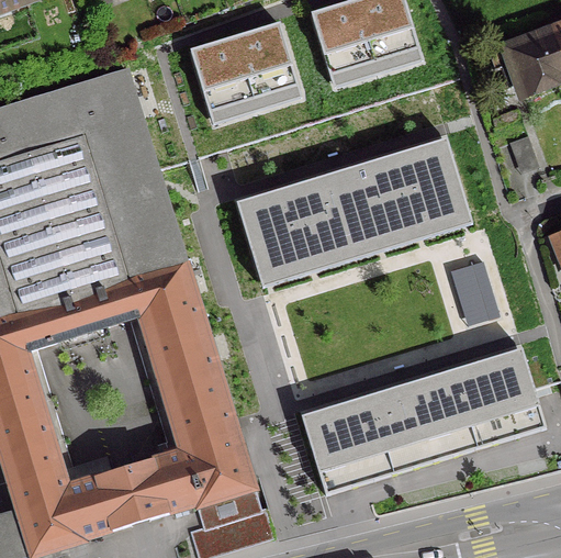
[(340,0),(310,10),(333,86),(424,57),(405,0),(340,0)]
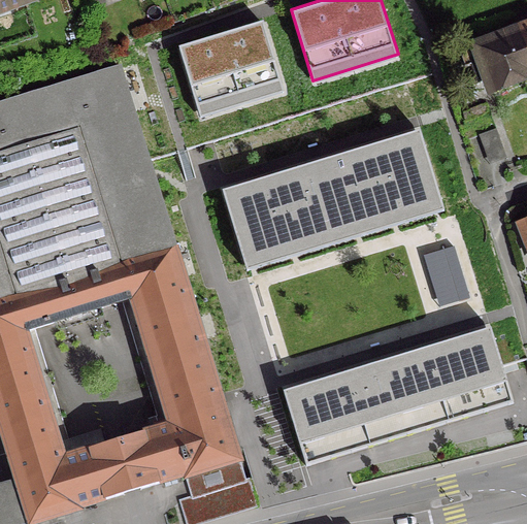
[(264,19),(176,43),(199,117),(286,89),(264,19)]
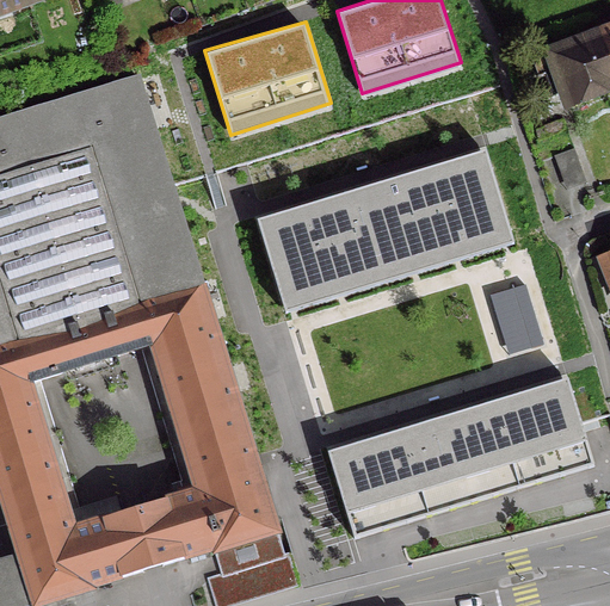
[(609,28),(598,32),(609,63),(609,28)]
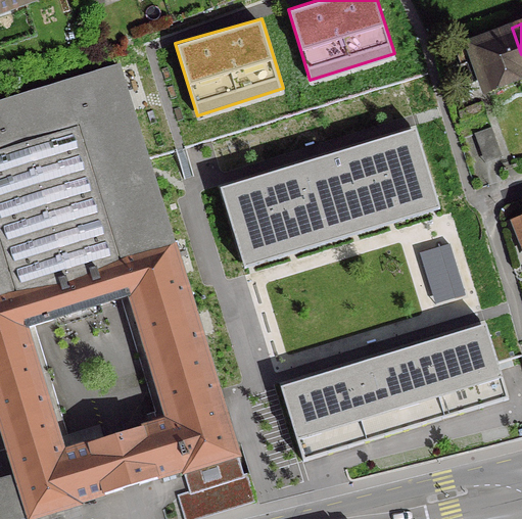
[(483,87),(521,73),(521,54),(512,28),(453,50),(458,64),(464,61),(470,79),(479,76),(483,87)]
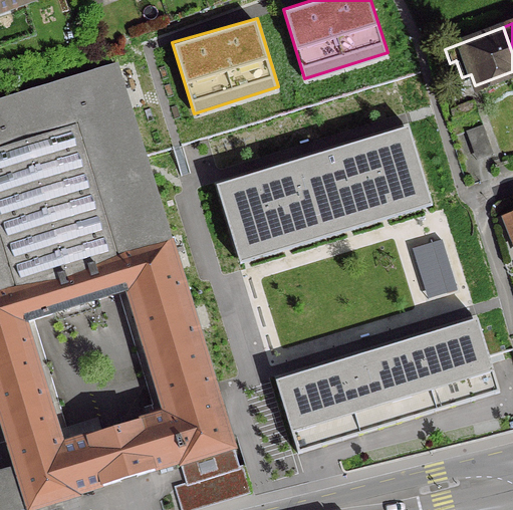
[(0,418),(13,462),(25,504),(26,507),(73,493),(73,491),(178,460),(184,481),(173,484),(180,509),(247,490),(239,464),(236,465),(113,63),(0,97),(0,418)]
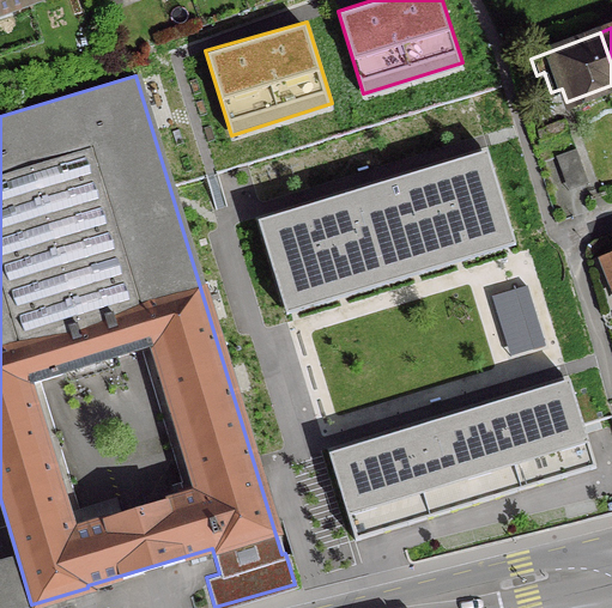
[(571,147),(553,153),(564,186),(582,180),(571,147)]
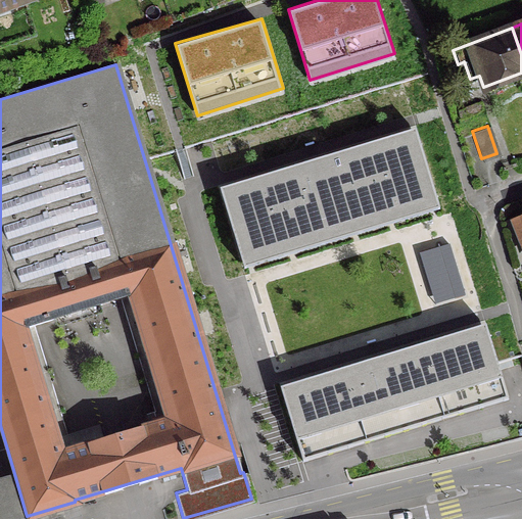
[(417,127),(220,185),(243,265),(440,206),(417,127)]
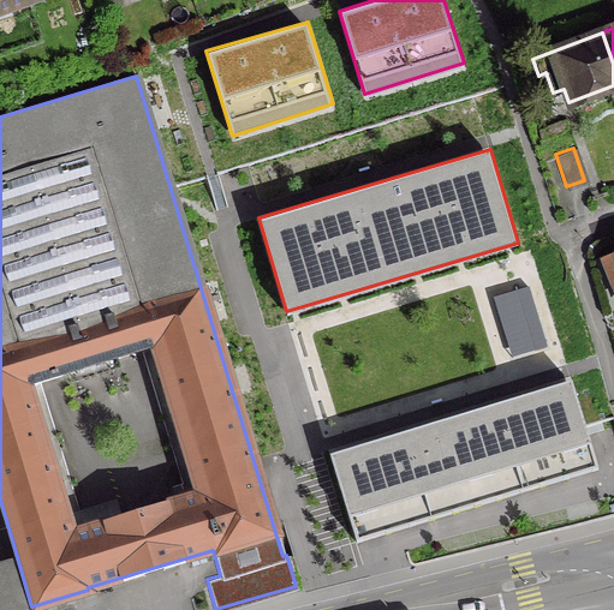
[(528,282),(493,292),(511,351),(547,341),(528,282)]
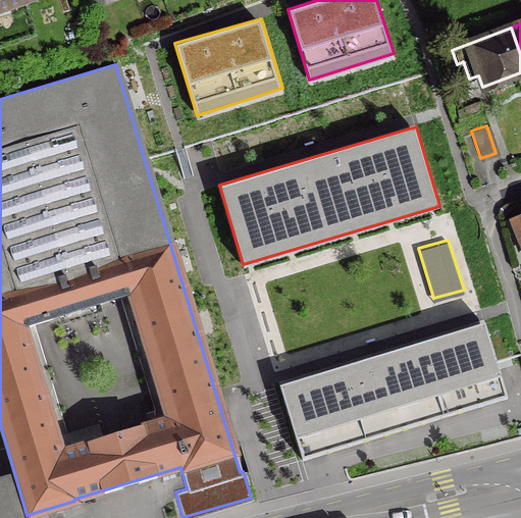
[(483,315),(277,377),(302,457),(507,395),(483,315)]
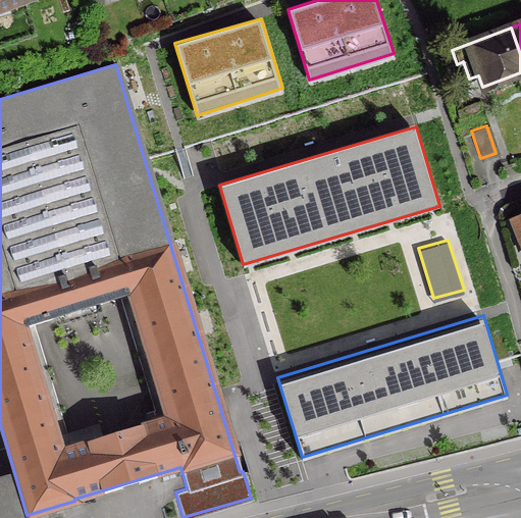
[(13,469),(0,472),(0,517),(8,517),(25,512),(13,469)]
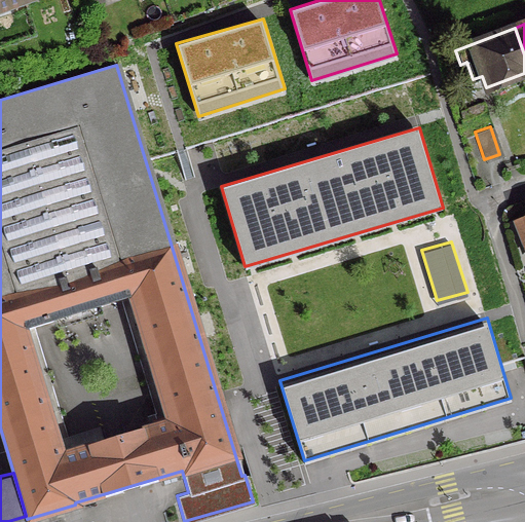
All buildings are outlined.
